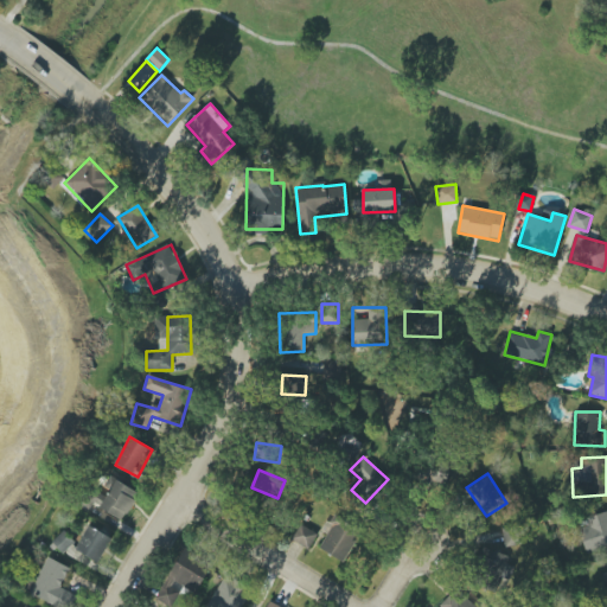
[(122,521),(139,493),(110,475),(94,503),(122,521)]
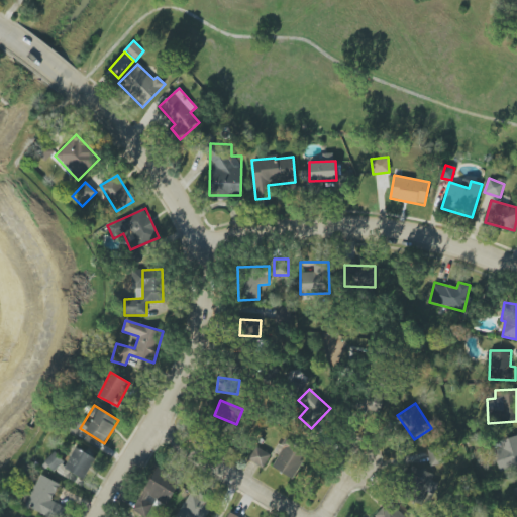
[(516,435),(499,441),(501,447),(493,449),(500,472),(516,466),(516,435)]
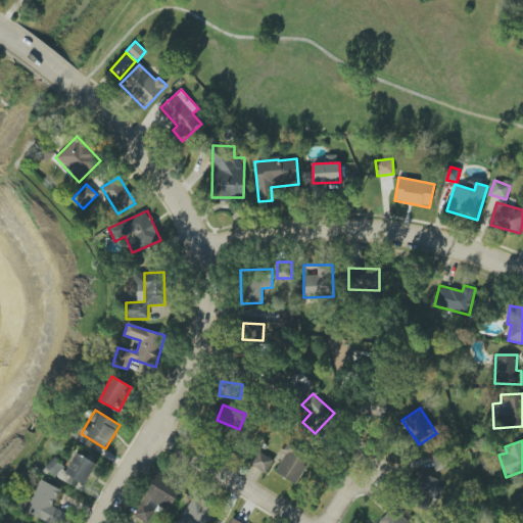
[(266,473),(274,461),(259,452),(251,465),(266,473)]
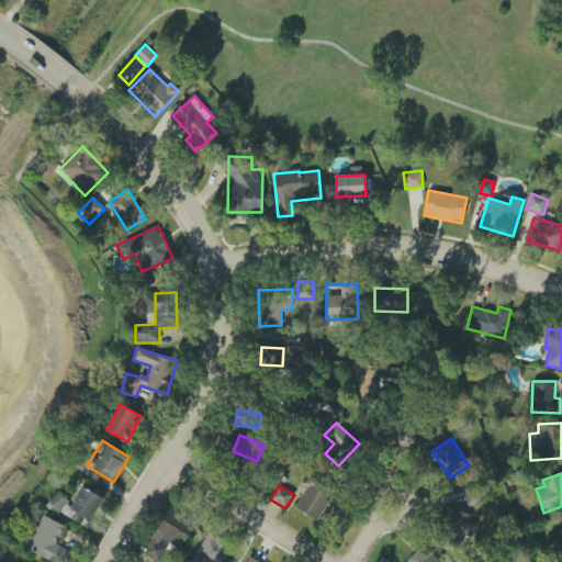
[(103,498),(82,486),(69,509),(91,520),(103,498)]
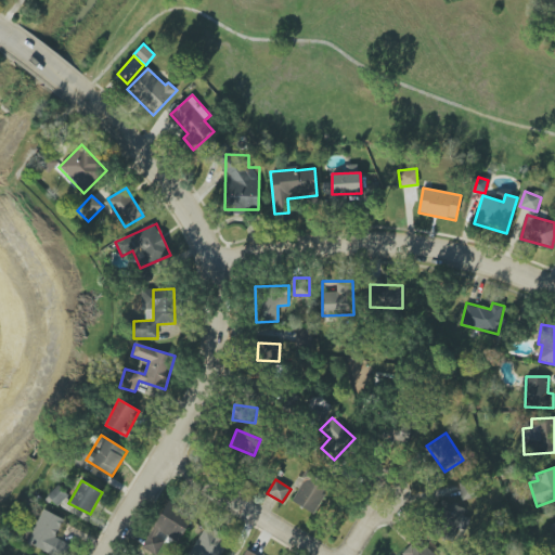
[(57,505),(67,495),(57,486),(48,497),(57,505)]
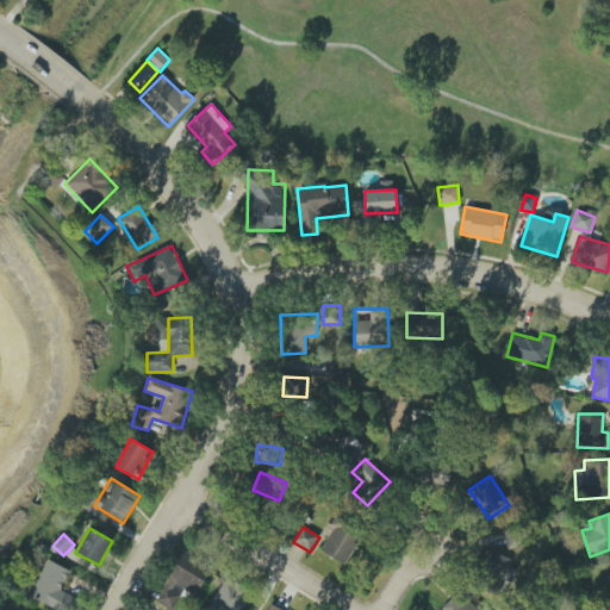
[(156,602),(170,609),(173,609),(182,591),(197,598),(213,565),(182,549),(156,602)]
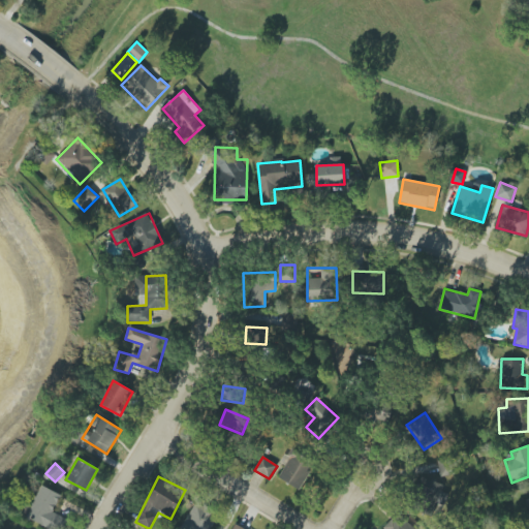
[(425,479),(413,508),(439,519),(450,490),(425,479)]
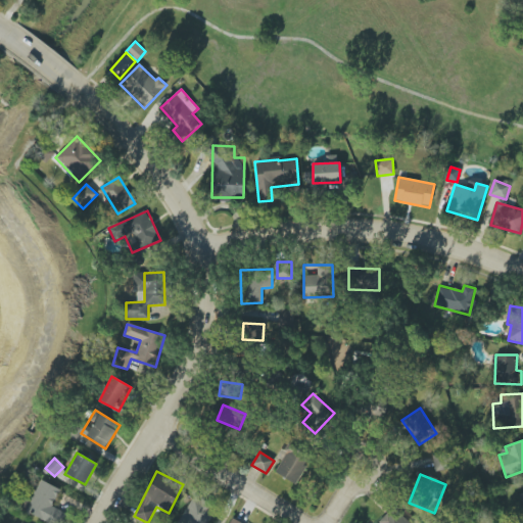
[(52,507),(60,489),(41,480),(27,512),(49,522),(59,522),(64,512),(52,507)]
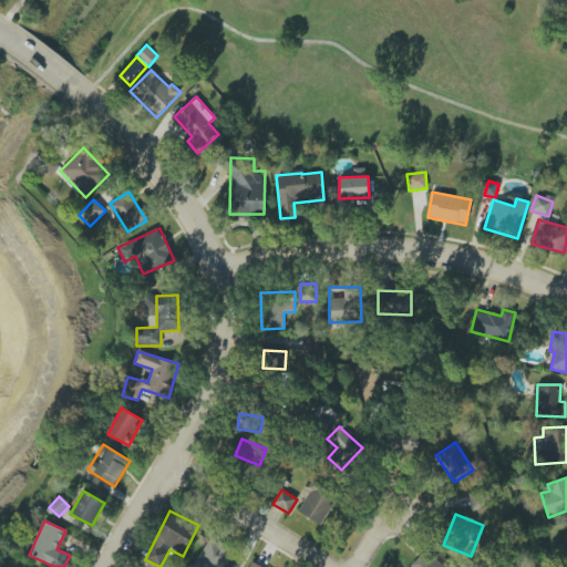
[(192,566),(225,566),(236,550),(212,535),(192,566)]
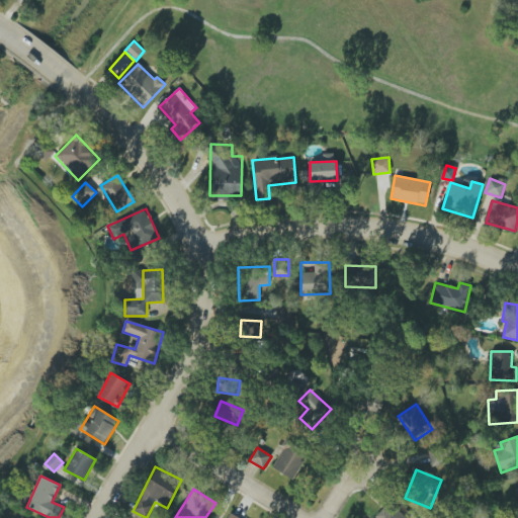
[(405,517),(389,503),(374,517),(405,517)]
